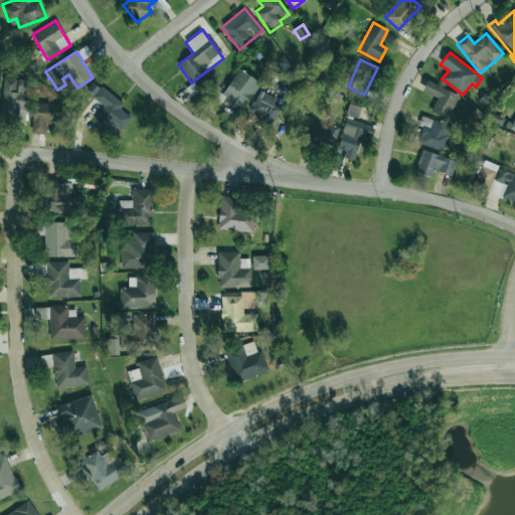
[(261,83),(240,68),(220,95),(240,111),(261,83)]
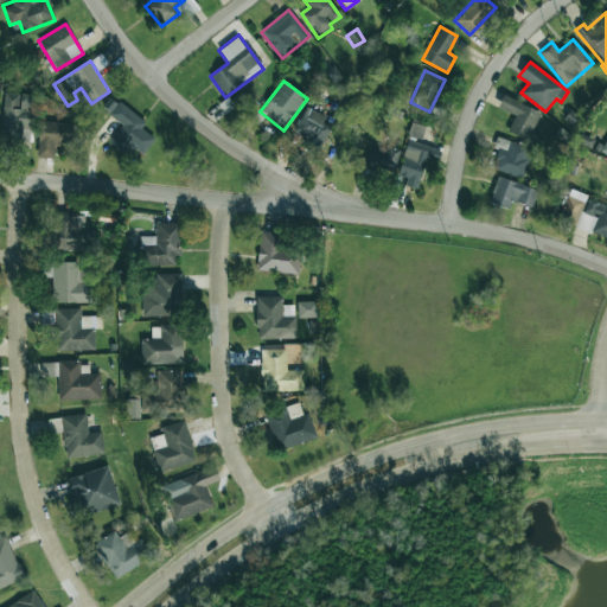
[(36,94),(4,93),(2,132),(34,133),(36,94)]
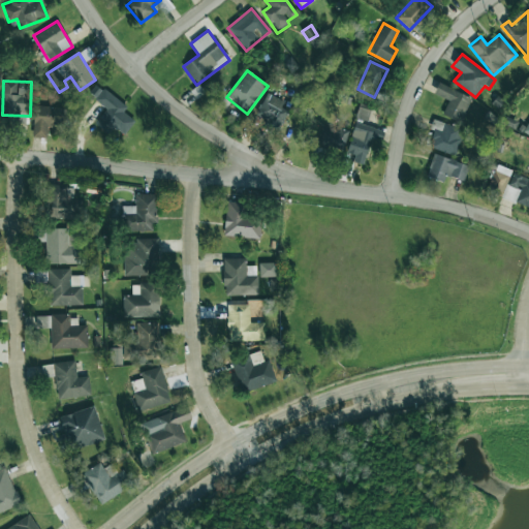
[(442,115),(462,122),(472,97),(438,83),(433,94),(448,100),(442,115)]
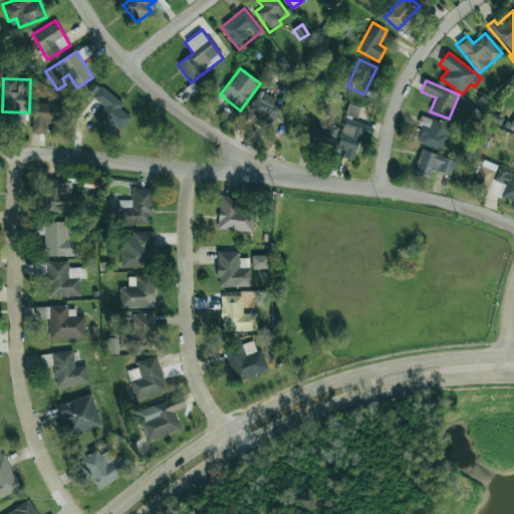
[(103,104),(92,120),(105,131),(110,124),(120,132),(131,116),(119,109),(123,103),(93,81),(86,92),(103,104)]
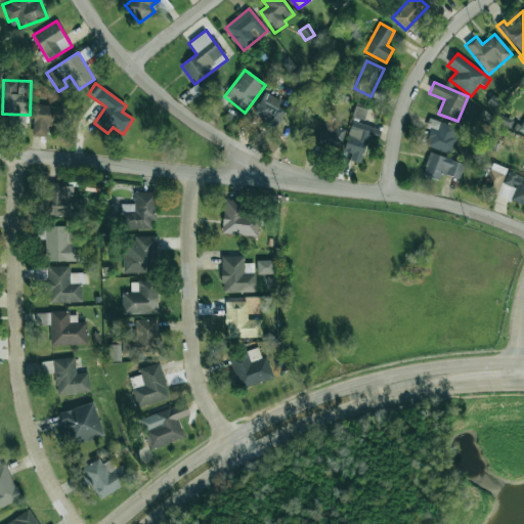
[(278,107),(281,99),(262,93),(255,115),(264,118),(262,125),(276,130),(284,108),(278,107)]
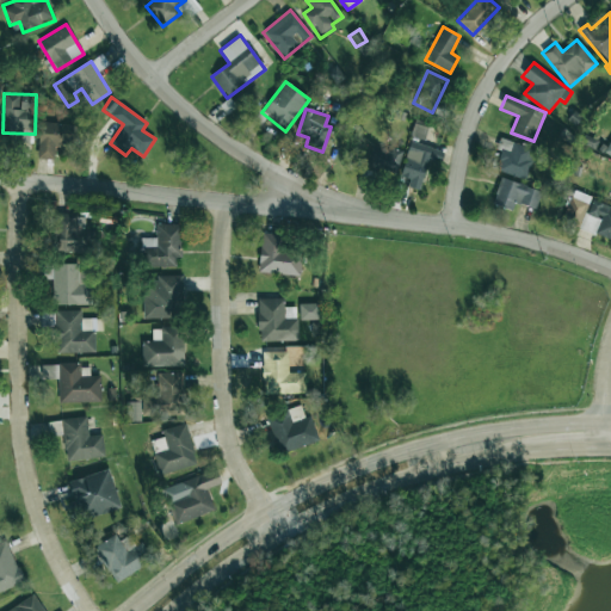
[(429,123),(413,121),(412,136),(427,137),(429,123)]
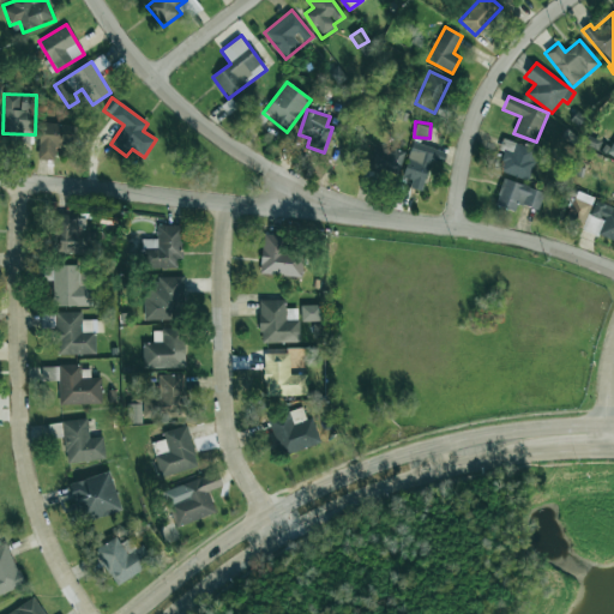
[(38,160),(54,160),(55,146),(73,146),(73,125),(40,124),(38,160)]
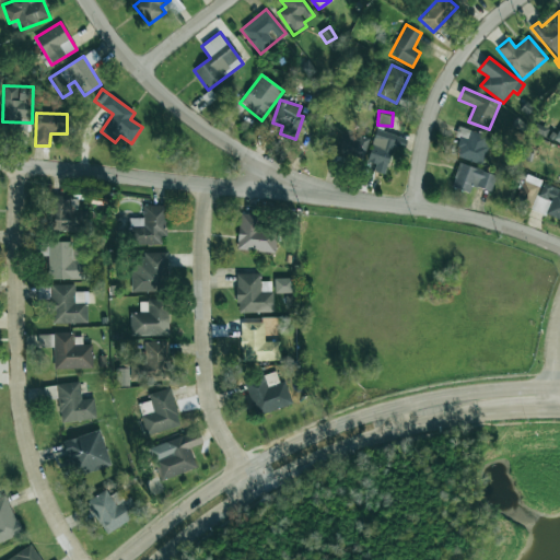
[(481,165),(490,138),(458,126),(455,137),(461,139),(455,155),(481,165)]
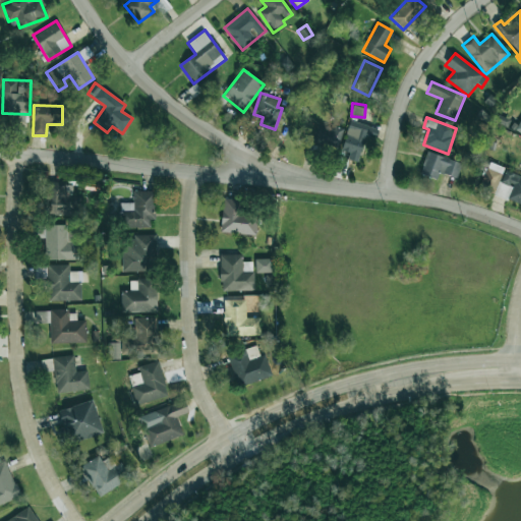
[(359,163),(369,126),(350,121),(342,151),(350,153),(348,159),(359,163)]
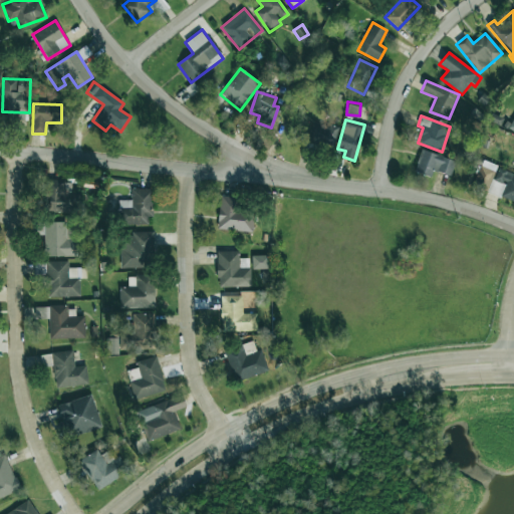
[(308,139),(333,146),(338,129),(313,121),(308,139)]
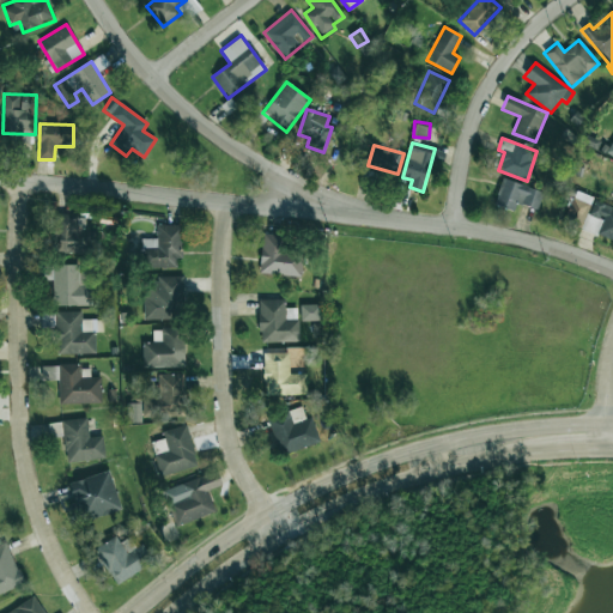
[(493,205),(515,212),(517,204),(536,210),(542,192),(502,178),(493,205)]
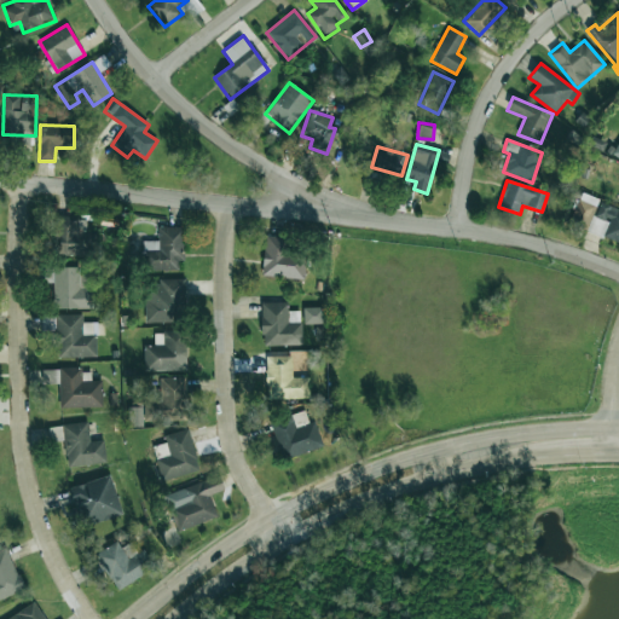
[(618,243),(618,214),(617,214),(618,209),(599,202),(600,200),(580,192),(568,226),(618,243)]
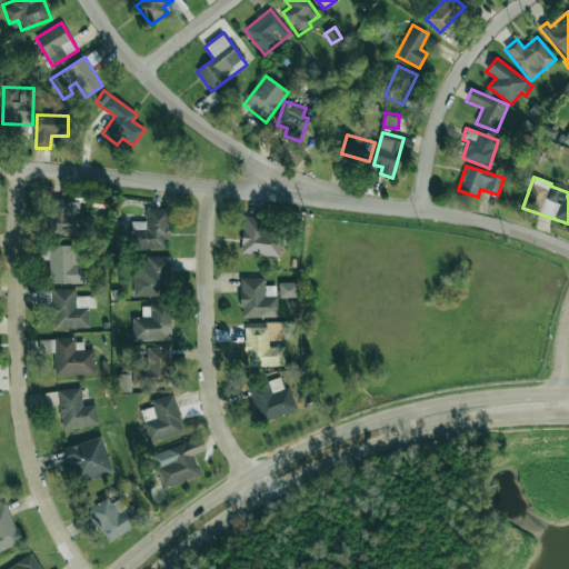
[(73,199),(51,199),(50,235),(73,235),(73,199)]
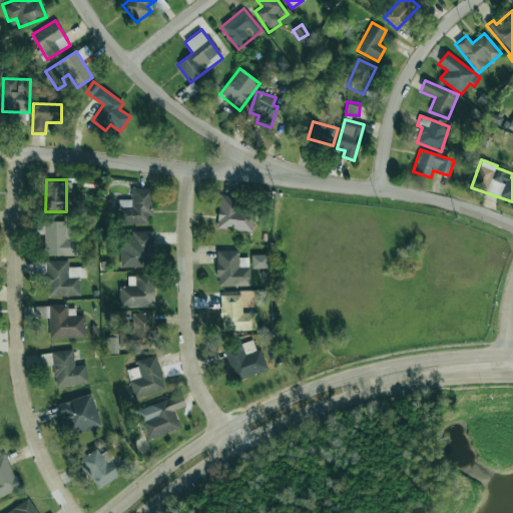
[(147,224),(147,216),(152,216),(152,188),(131,187),(131,199),(119,199),(119,223),(147,224)]
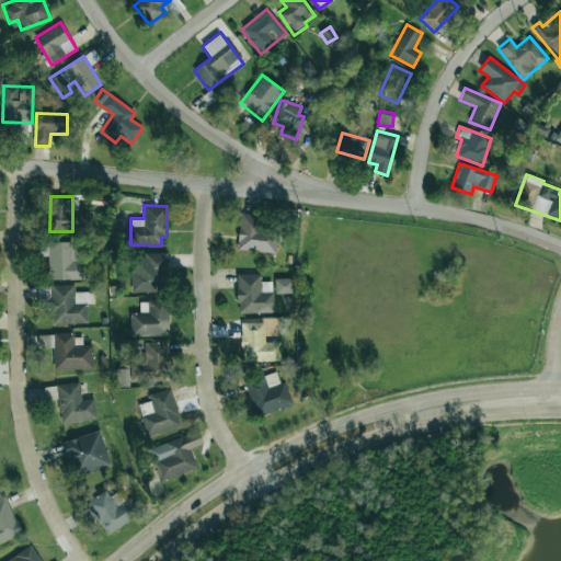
[(238,250),(275,252),(276,232),(254,231),(255,215),(240,214),(238,250)]
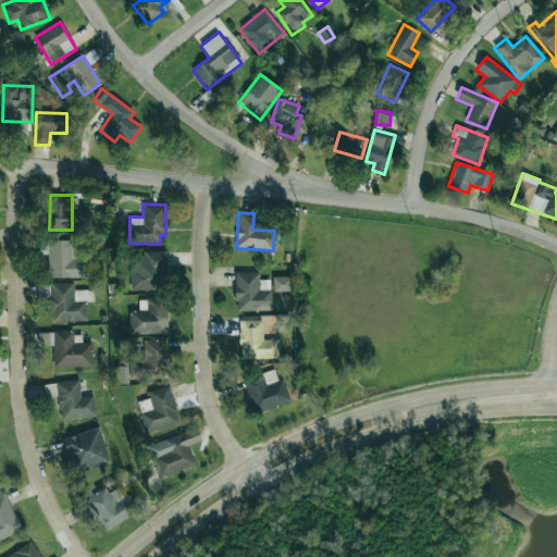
[(86,277),(86,262),(71,262),(71,242),(42,242),(42,254),(48,254),(48,277),(86,277)]
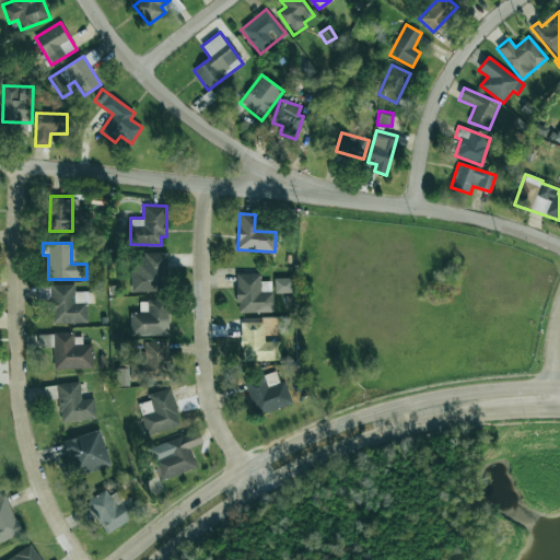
[(131,292),(166,291),(165,253),(142,253),(143,258),(130,258),(131,292)]
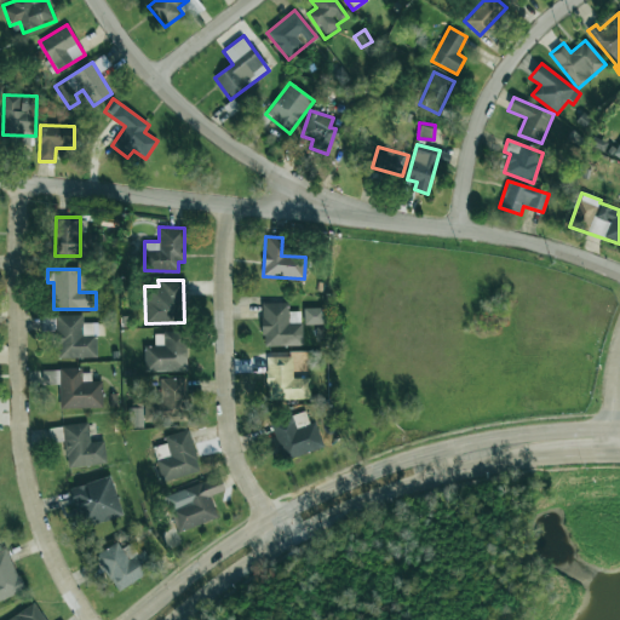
[(290,345),(287,303),(260,304),(263,346),(290,345)]
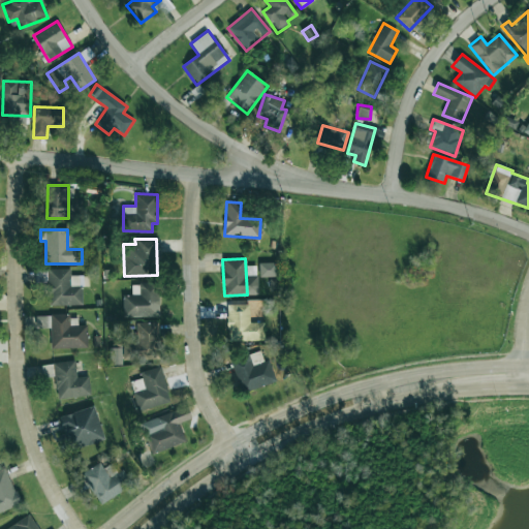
[(69,269),(47,269),(48,306),(83,305),(82,276),(69,276),(69,269)]
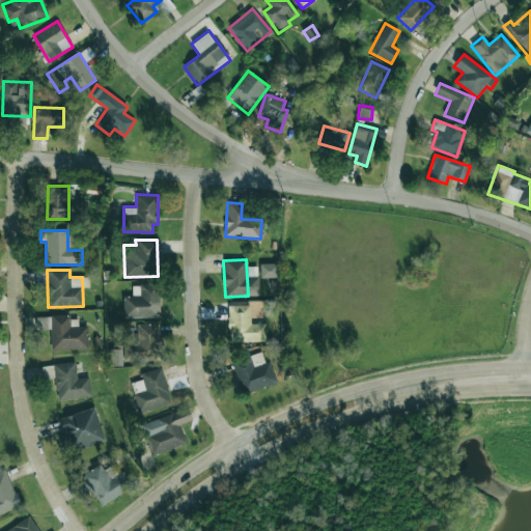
[(123,318),(160,318),(159,284),(132,285),(133,297),(123,297),(123,318)]
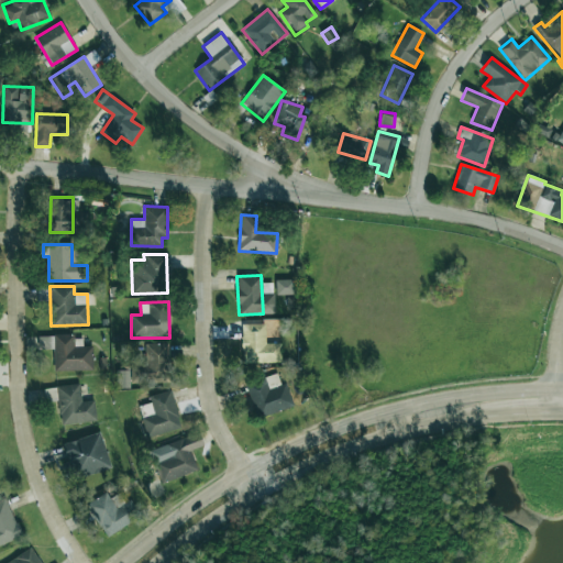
[(242,363),(280,362),(280,343),(265,343),(265,324),(242,324),(242,363)]
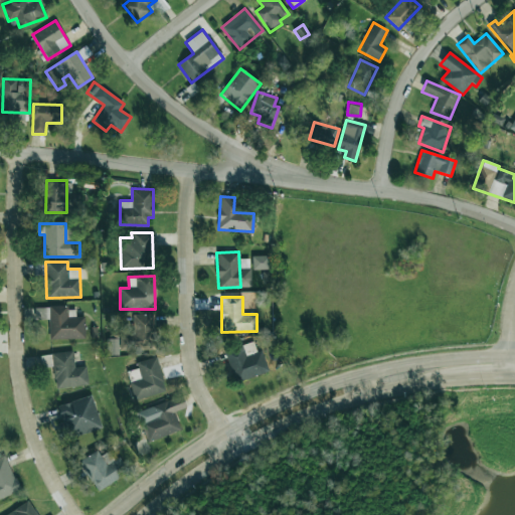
[(50,339),(84,338),(84,317),(67,317),(67,305),(48,306),(50,339)]
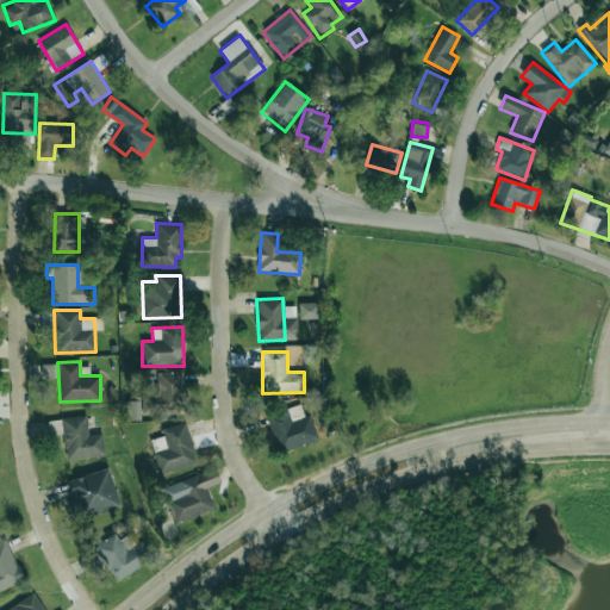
[(57,378),(57,365),(41,365),(41,378),(57,378)]
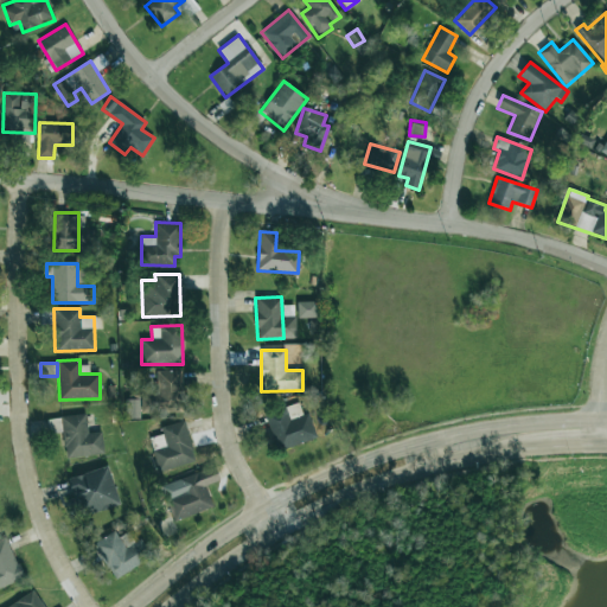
[(180,409),(181,371),(155,371),(154,409),(180,409)]
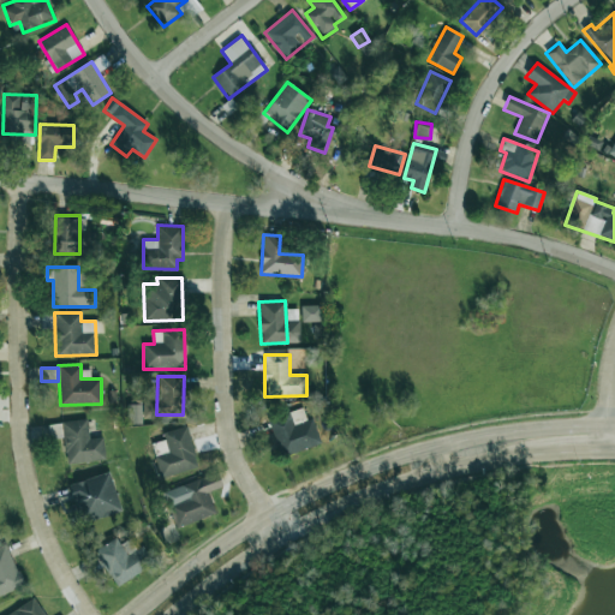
[(126,405),(127,424),(142,424),(141,405),(126,405)]
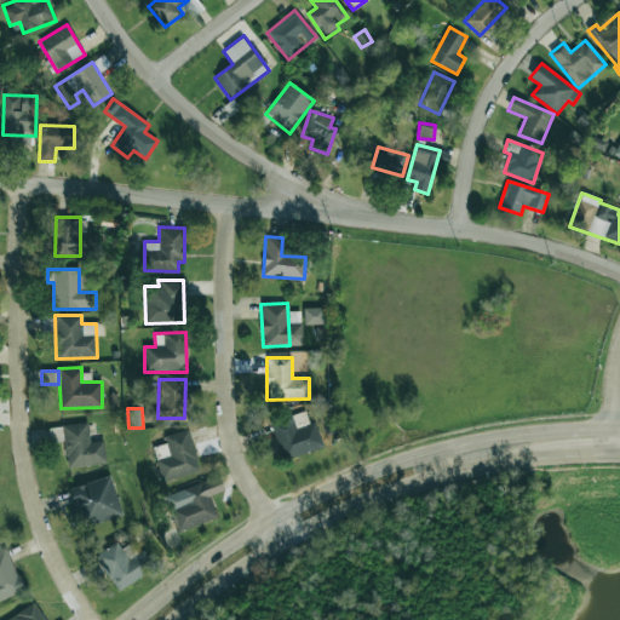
[(322,451),(317,422),(308,423),(306,413),(273,420),(281,459),(322,451)]
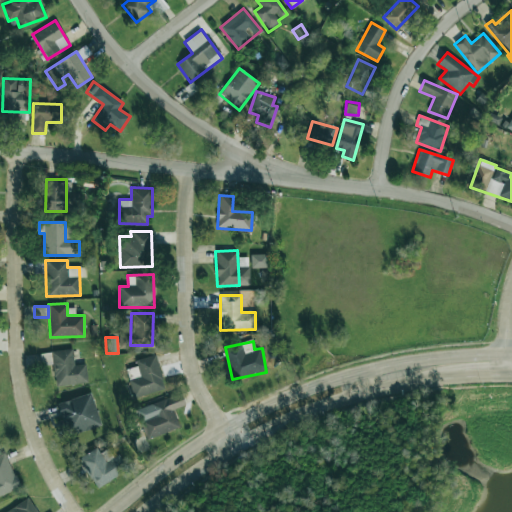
[(88,383),(85,363),(75,365),(72,348),(51,352),(56,387),(88,383)]
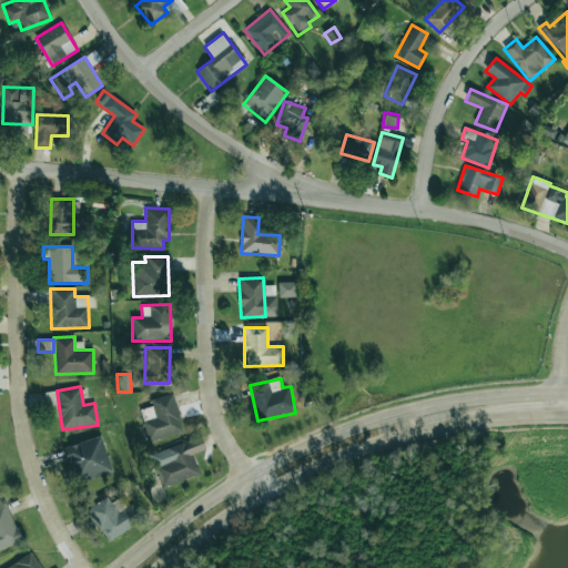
[(149,442),(183,432),(172,393),(150,399),(152,407),(140,411),(149,442)]
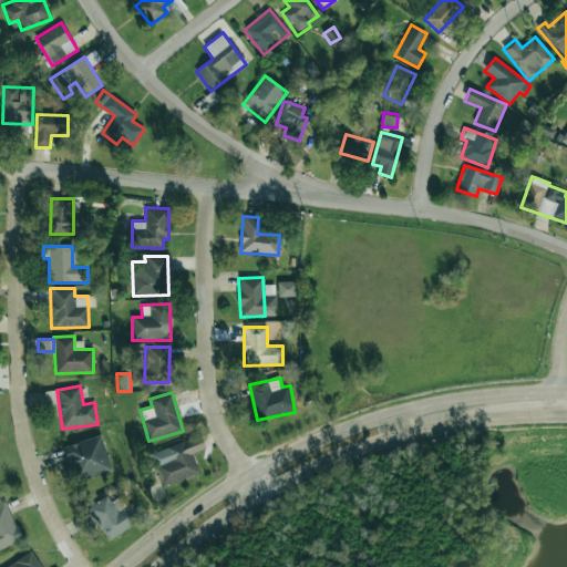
[(198,473),(192,454),(205,449),(199,434),(151,454),(164,487),(198,473)]
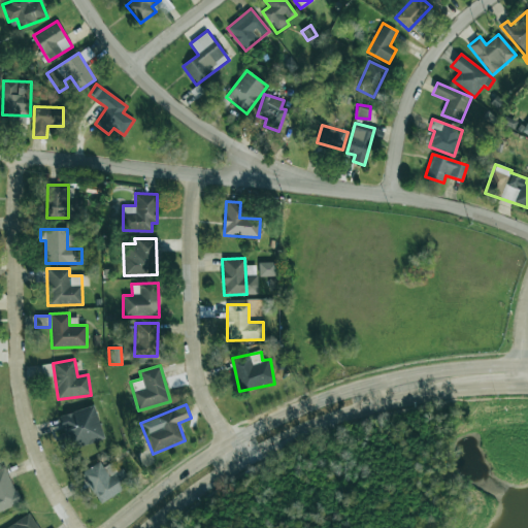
[(104,438),(94,405),(59,416),(69,449),(104,438)]
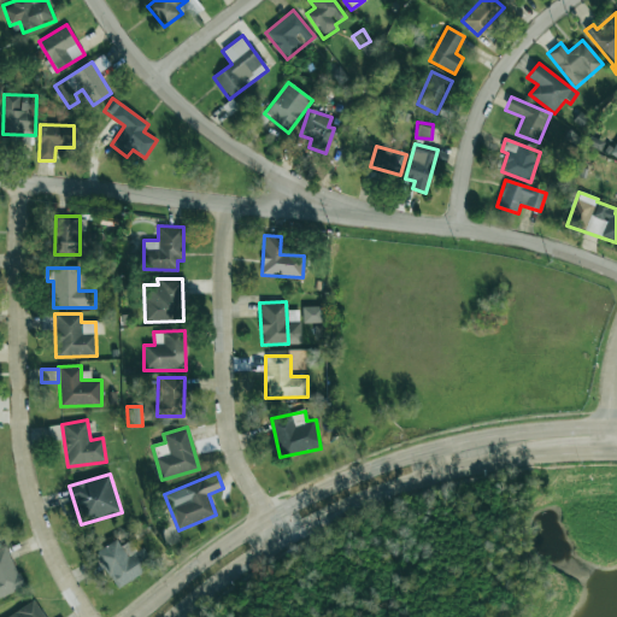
[(97,551),(115,587),(154,568),(144,547),(135,551),(130,541),(119,546),(117,540),(97,551)]
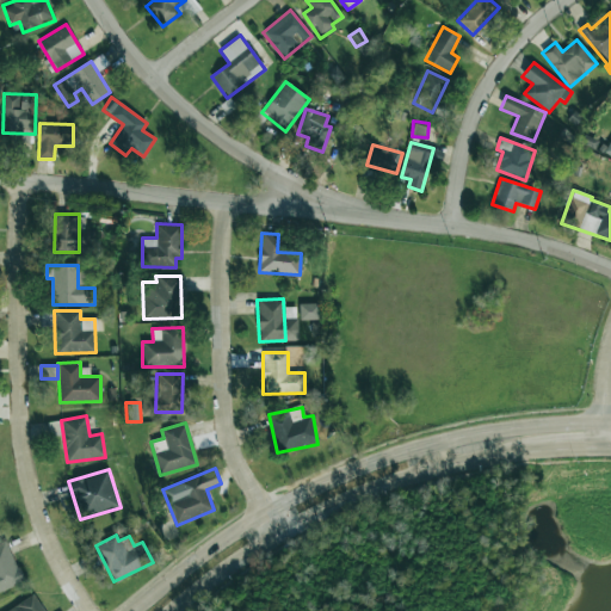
[(0,591),(23,581),(7,541),(0,542),(0,591)]
